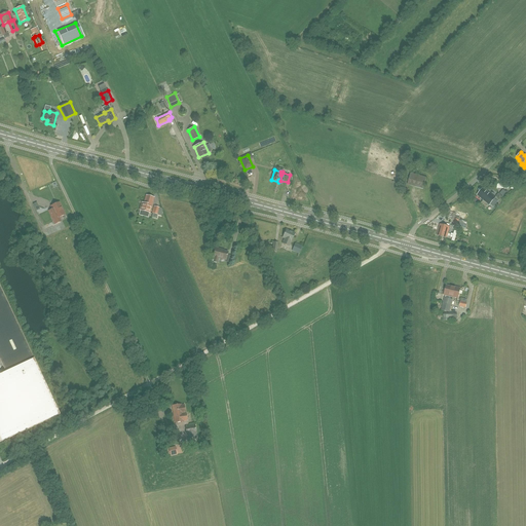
[(423,189),(426,178),(411,174),(407,185),(423,189)]
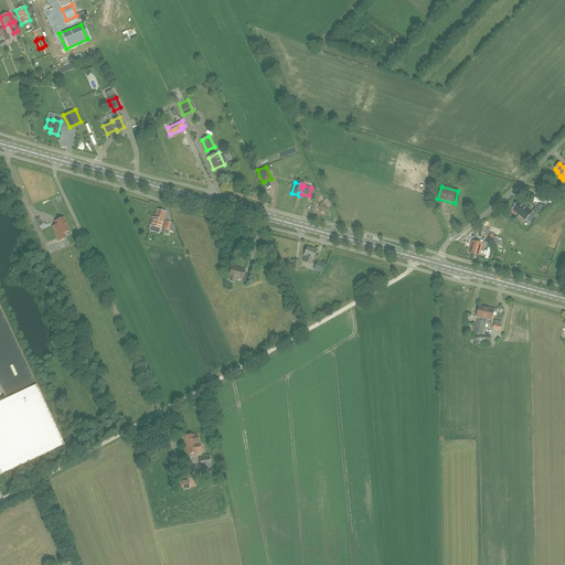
[(513,210),(525,220),(532,213),(519,202),(513,210)]
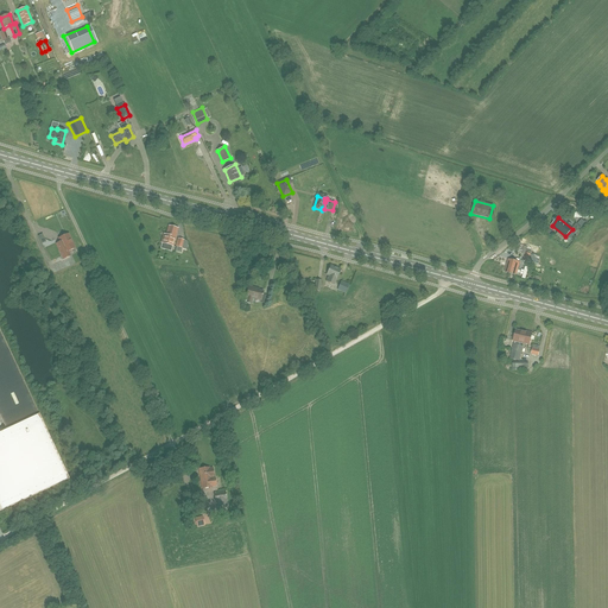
[(170,226),(168,235),(164,234),(162,242),(173,246),(178,228),(170,226)]
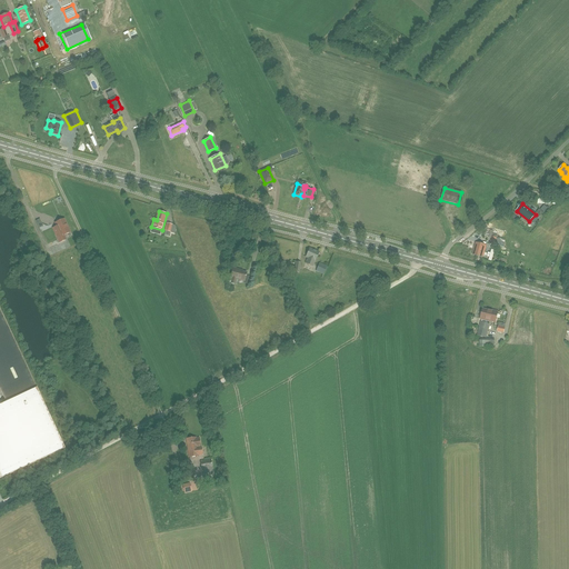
[(56,222),(57,226),(52,228),(59,242),(66,239),(63,235),(70,232),(63,219),(56,222)]
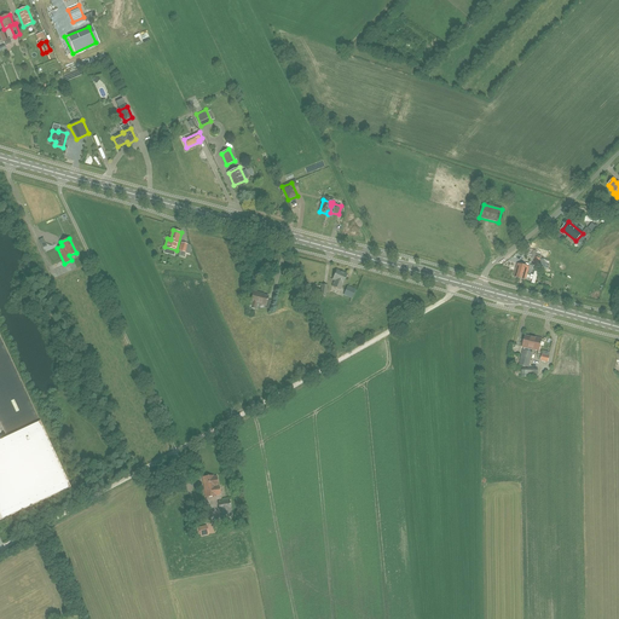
[(541,256),(528,253),(528,256),(531,258),(528,262),(532,264),(538,266),(542,266),(543,260),(541,259),(541,256)]
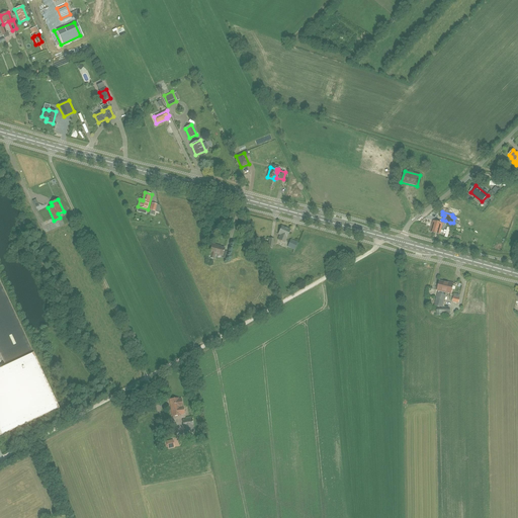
[(440,235),(443,224),(433,221),(430,232),(440,235)]
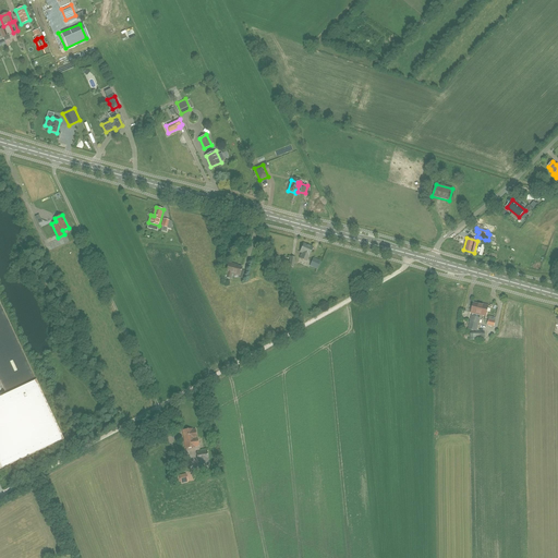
[(306,262),(313,247),(303,244),(300,252),(302,253),(300,258),(306,262)]
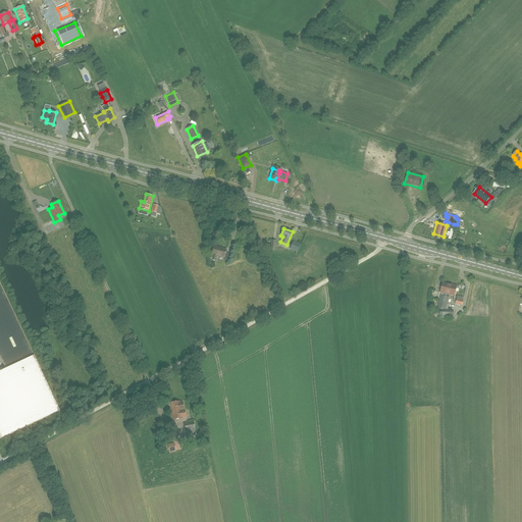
[(297,252),(300,244),(293,242),(290,249),(297,252)]
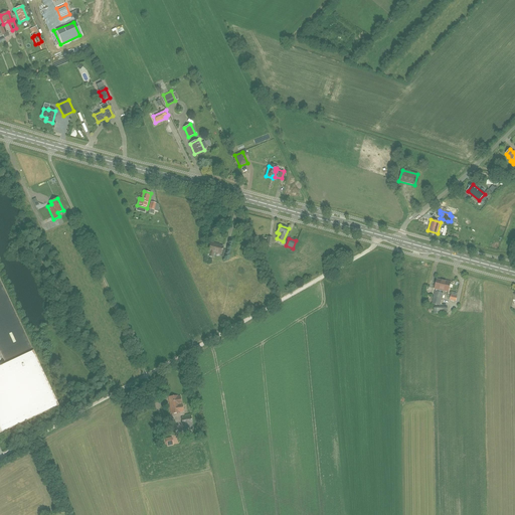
[(222,255),(224,246),(211,242),(208,251),(210,251),(208,256),(213,258),(214,253),(222,255)]
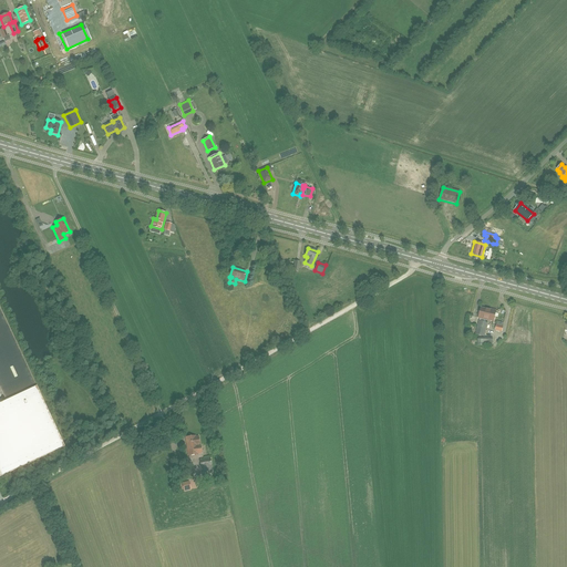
[(0,387),(7,401),(0,403),(0,475),(0,477),(65,447),(52,420),(47,408),(38,389),(37,387),(10,330),(0,308),(0,387)]
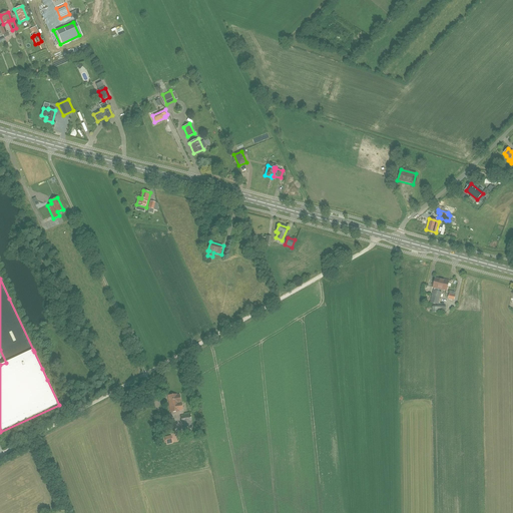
[(440,289),(442,281),(435,279),(433,288),(440,289)]
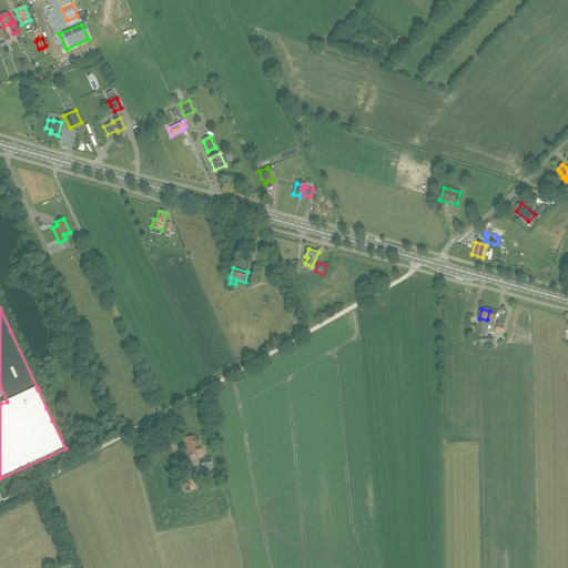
[(495,322),(497,312),(492,310),(492,311),(489,311),(487,320),(495,322)]
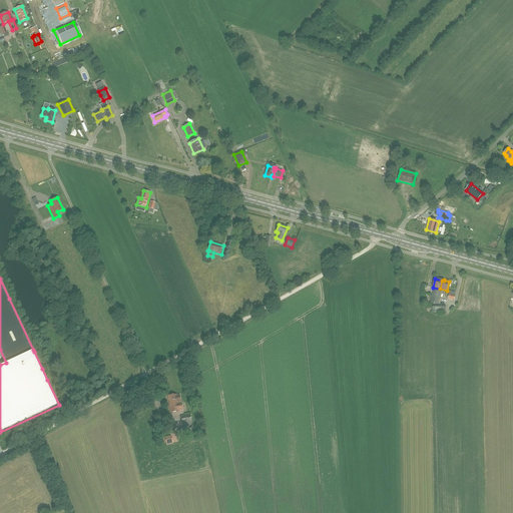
[(439,305),(441,293),(433,291),(430,303),(439,305)]
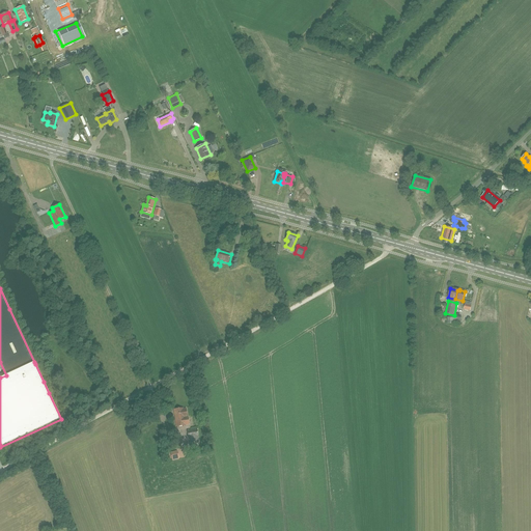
[(188,417),(187,409),(184,409),(184,408),(173,409),(175,427),(186,426),(186,425),(189,425),(188,417)]
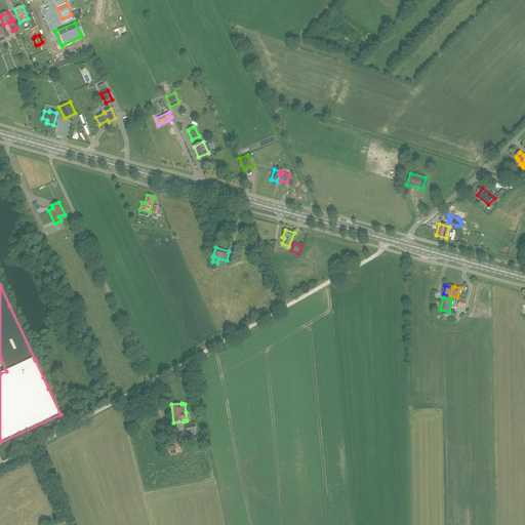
[(187,434),(187,440),(196,439),(195,433),(195,425),(185,426),(186,434),(187,434)]
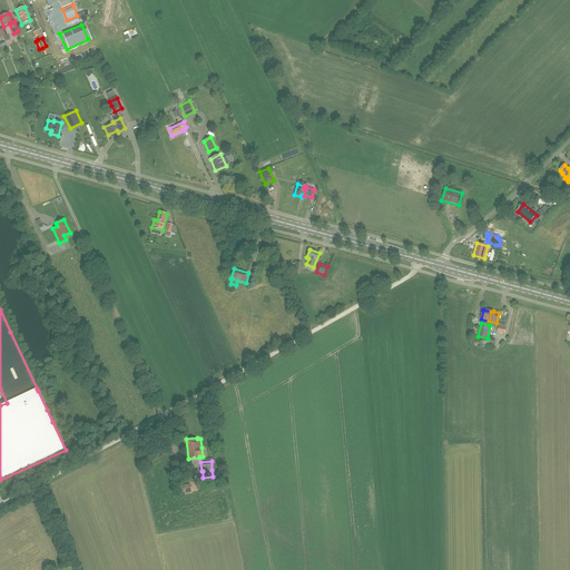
[(190,483),(183,485),(185,493),(193,492),(190,483)]
